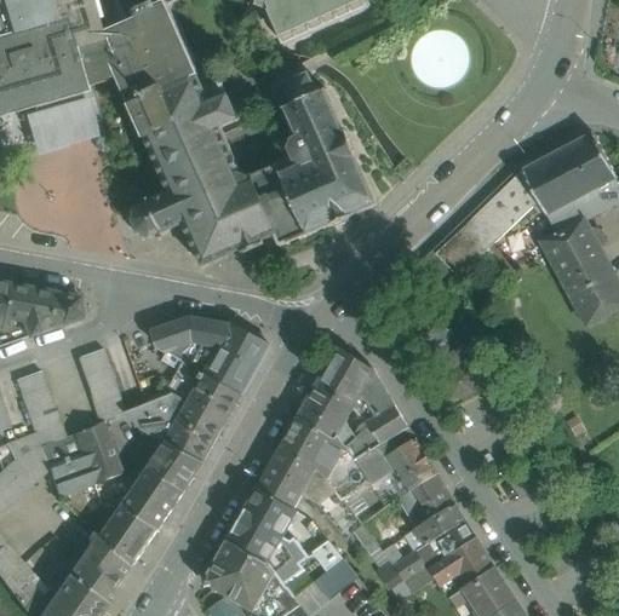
[(0,114),(33,104),(80,91),(85,90),(84,85),(118,75),(130,103),(198,73),(165,0),(162,0),(122,18),(114,0),(0,0),(0,15),(5,32),(0,33),(0,114)]
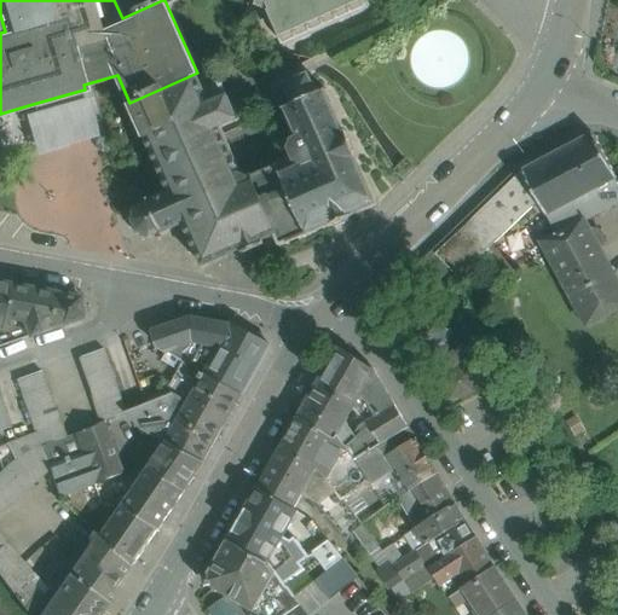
[(114,0),(122,18),(162,0),(114,0)]
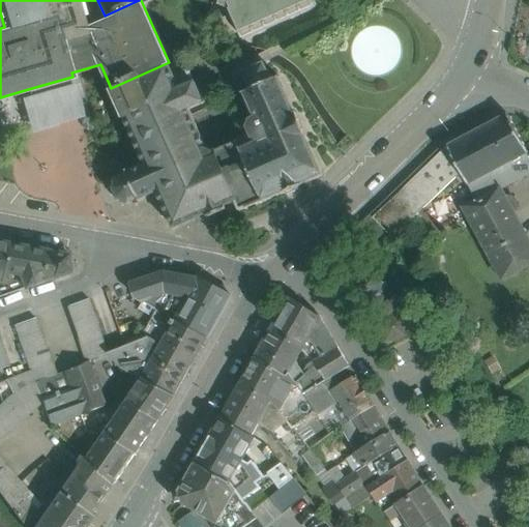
[(225,0),(230,2),(232,6),(230,7),(240,31),(307,0),(225,0)]
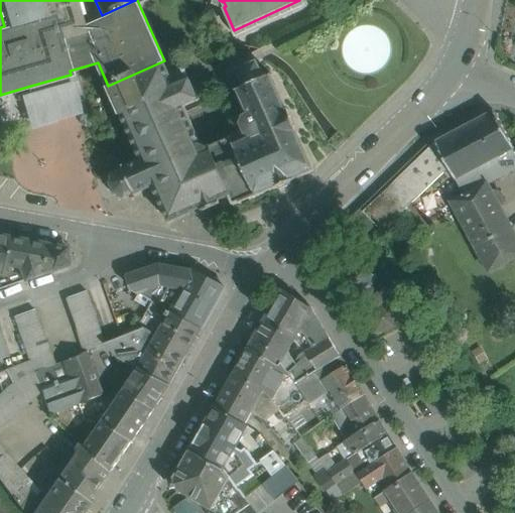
[(286,108),(270,73),(264,76),(256,58),(235,69),(243,85),(236,88),(247,112),(243,114),(240,122),(245,133),(251,135),(234,142),(231,135),(208,145),(200,141),(182,104),(198,97),(188,79),(174,85),(164,60),(108,86),(120,114),(121,113),(140,157),(152,184),(168,220),(201,206),(203,210),(220,202),(218,199),(229,194),(233,203),(255,194),(276,184),(277,184),(291,178),(291,177),(313,167),(297,132),(298,132),(287,107),(286,108)]
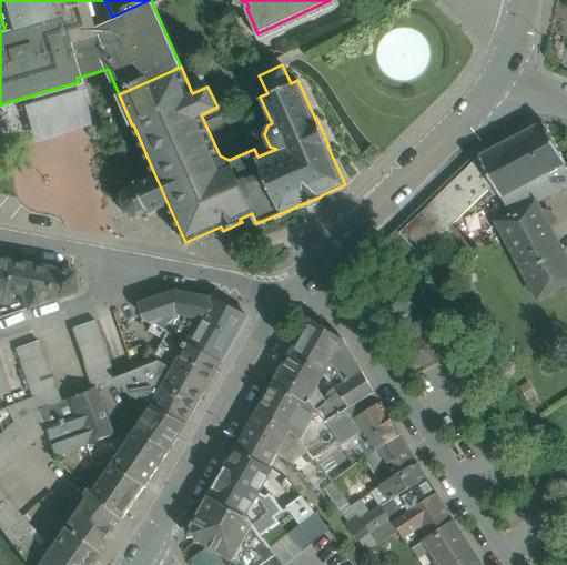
[(73,83),(30,96),(33,106),(28,108),(34,131),(87,117),(80,92),(76,93),(73,83)]
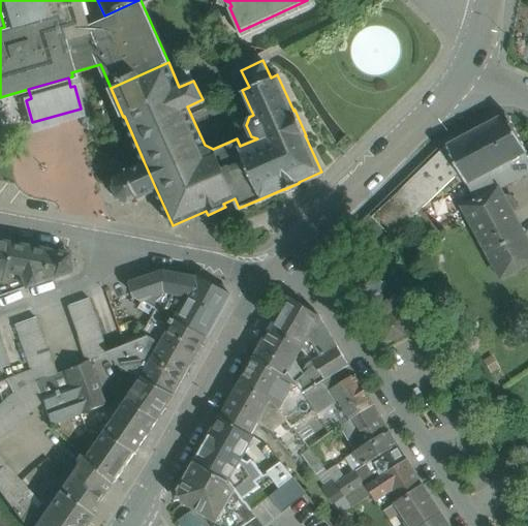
[(446,144),(460,169),(476,199),(464,206),(501,274),(527,259),(527,245),(497,188),(527,171),(527,156),(525,151),(526,150),(506,112),(446,144)]
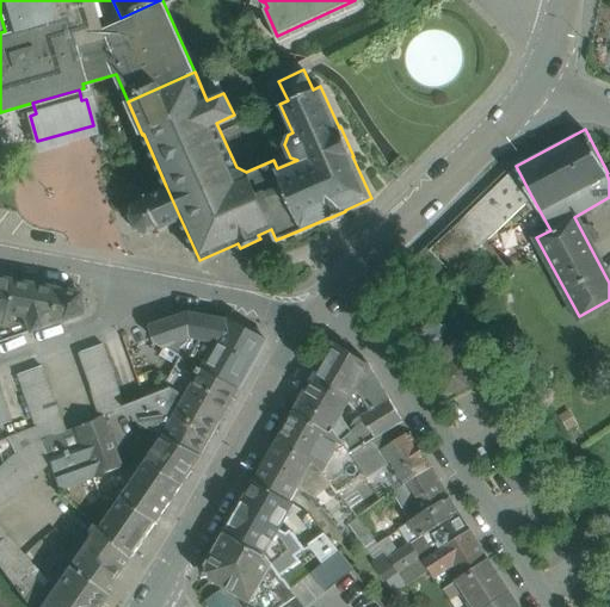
[(453,271),(531,196),(516,166),(430,248),(453,271)]
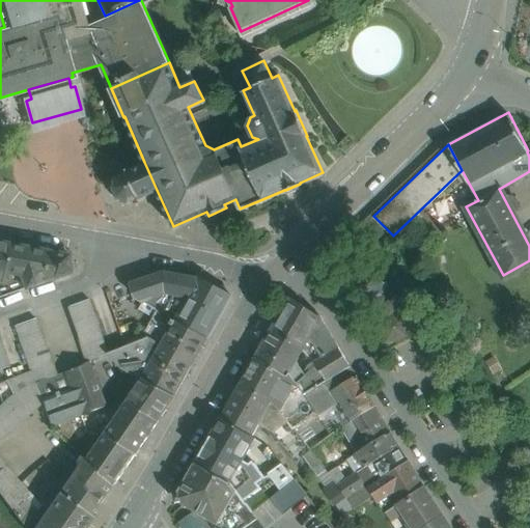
[(157,190),(144,162),(128,169),(128,168),(126,169),(127,172),(119,175),(117,173),(115,174),(117,177),(114,186),(111,186),(111,188),(106,191),(110,199),(115,197),(117,199),(119,197),(128,200),(128,203),(130,203),(130,200),(138,197),(139,199),(141,199),(140,197),(157,190)]
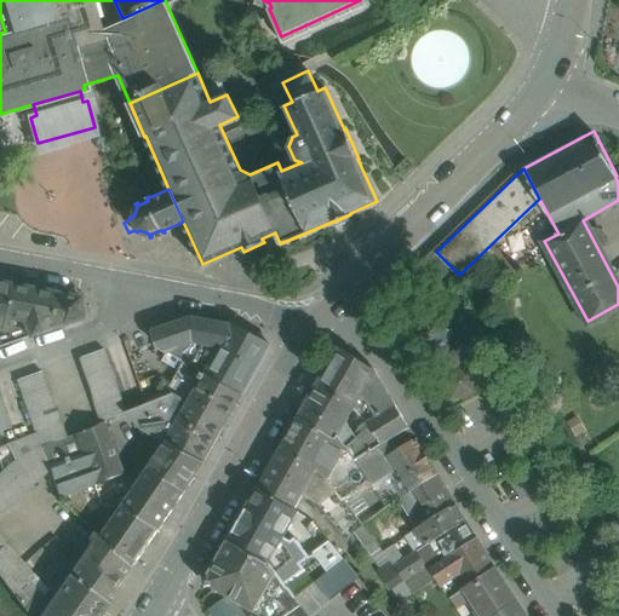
[(78,294),(0,280),(0,327),(3,316),(22,318),(27,334),(80,316),(78,295),(78,294)]
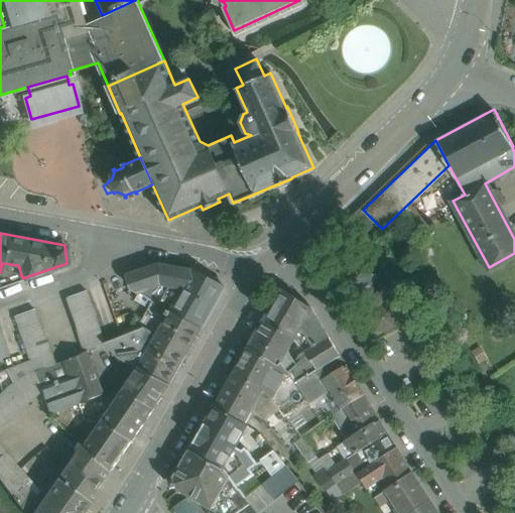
[(353,260),(345,266),(342,281),(348,289),(361,293),(362,295),(368,296),(372,293),(373,288),(372,285),(374,272),(368,263),(353,260)]
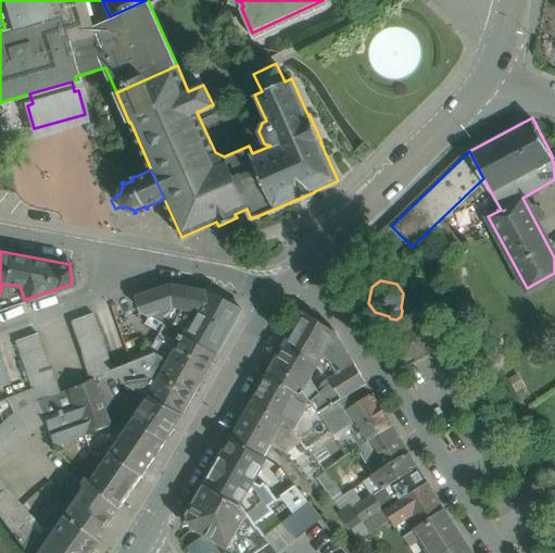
[(20,286),(2,284),(0,293),(0,309),(24,300),(20,286)]
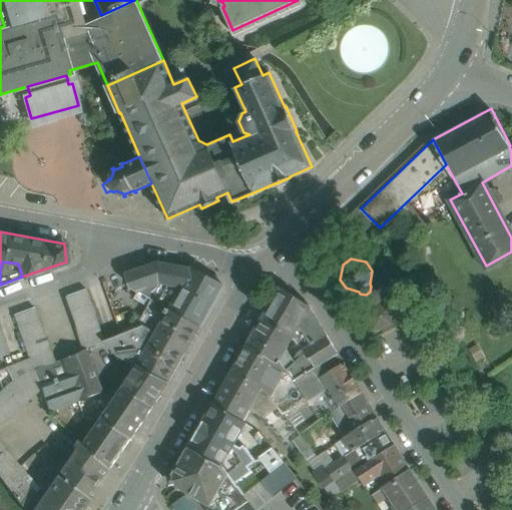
[(157,262),(126,272),(131,286),(139,291),(147,286),(157,282),(168,283),(169,278),(177,282),(182,284),(190,268),(157,262)]
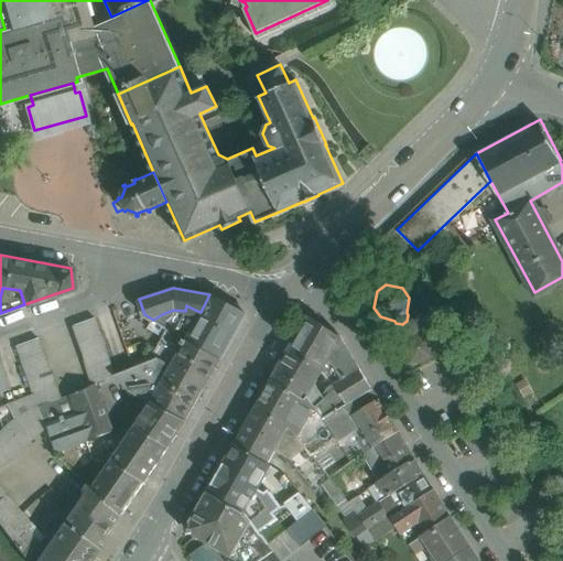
[(209,294),(201,312),(195,310),(193,314),(197,316),(185,338),(219,357),(245,312),(210,293),(209,294)]
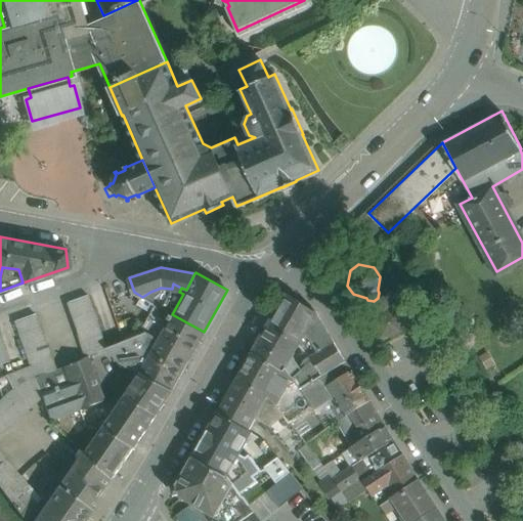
[(150,292),(142,297),(147,300),(172,314),(183,294),(179,292),(181,288),(173,284),(172,289),(161,288),(150,292)]
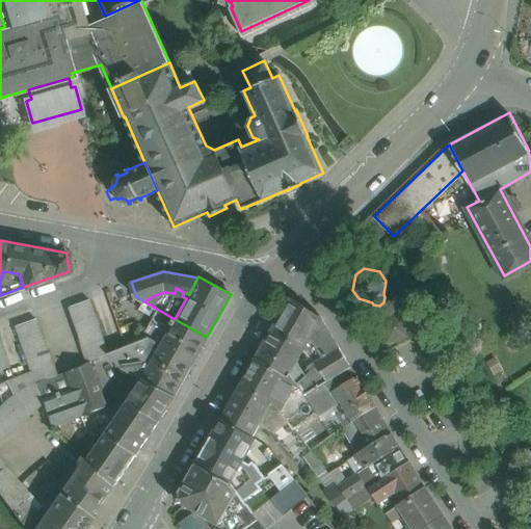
[(321,317),(290,296),(271,328),(303,348),(312,360),(313,362),(323,355),(313,333),(321,317)]
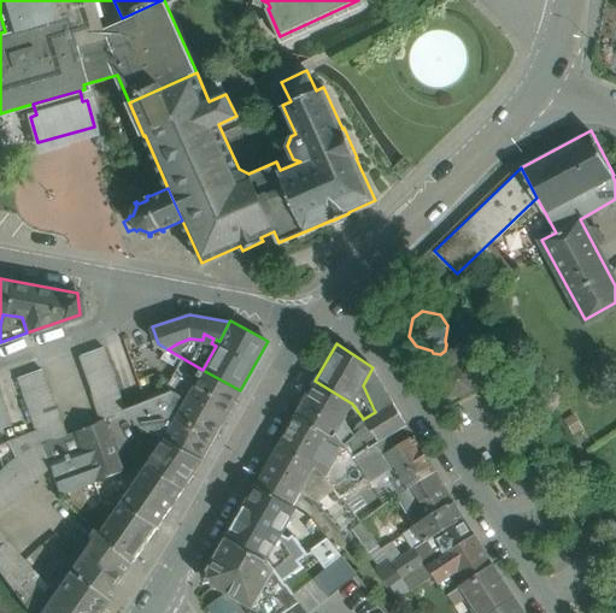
[(461,343),(432,363),(438,372),(467,353),(461,343)]
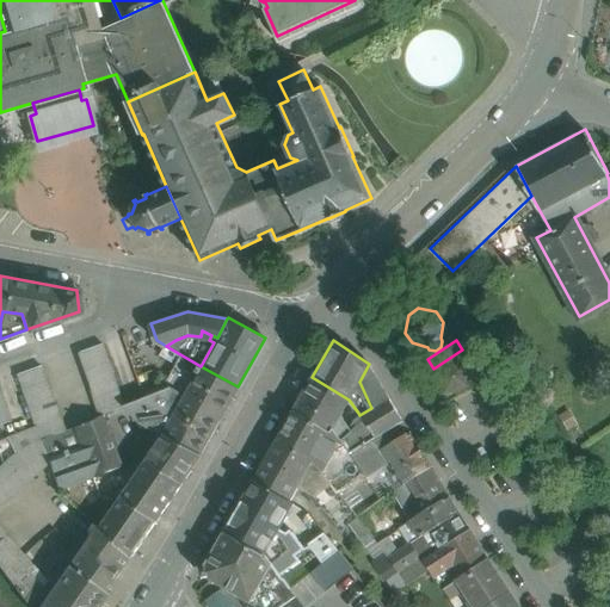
[(102,341),(76,350),(99,414),(103,413),(123,406),(102,341)]
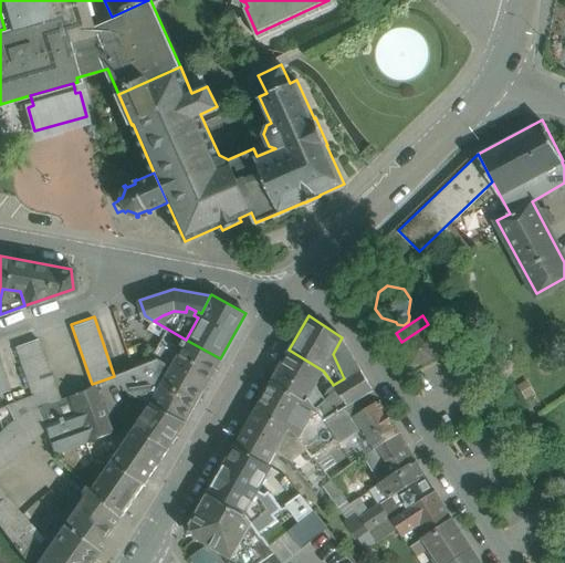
[(174,362),(186,340),(159,324),(144,351),(158,358),(165,363),(167,358),(174,362)]
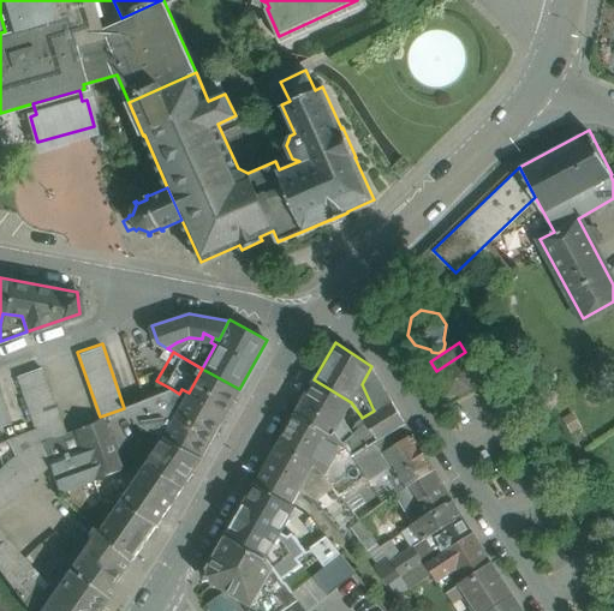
[(466,364),(454,360),(443,367),(441,379),(448,390),(460,393),(471,385),(474,373),(466,364)]
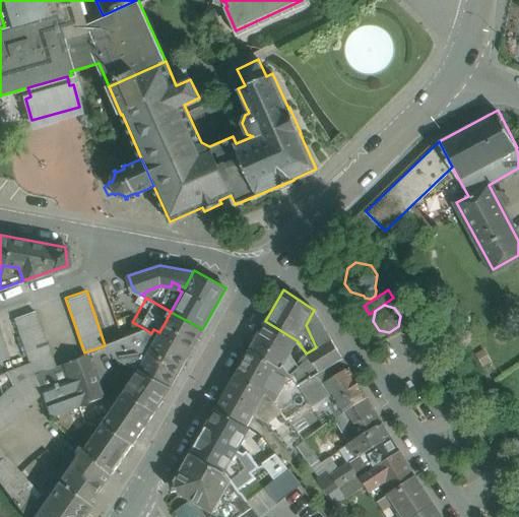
[(34,309),(13,316),(28,362),(34,373),(54,365),(34,309)]
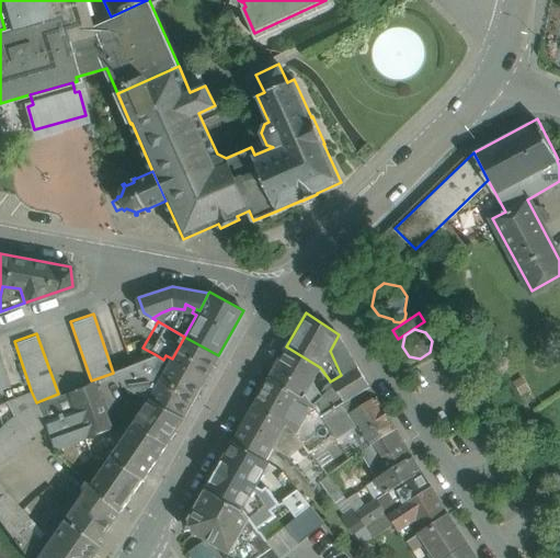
[(218,355),(184,337),(172,359),(166,355),(163,360),(204,382),(218,355)]
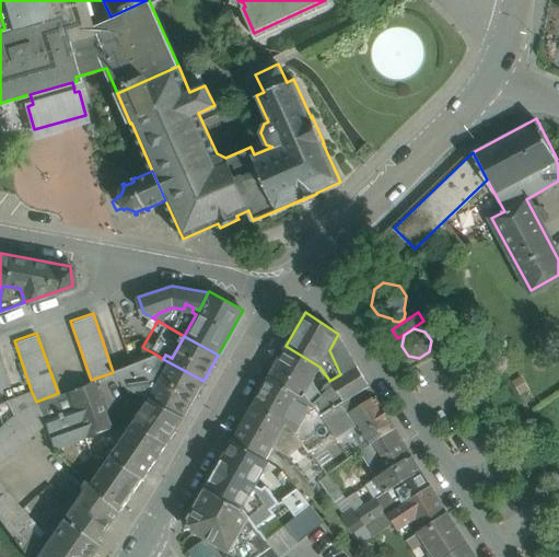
[(286,346),(269,374),(303,396),(305,392),(312,403),(322,394),(312,380),(319,367),(286,346)]
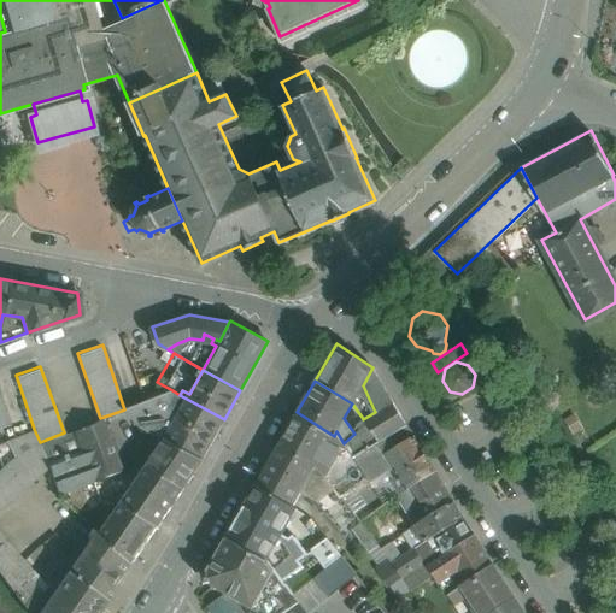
[(180,395),(172,390),(125,408),(142,426),(180,448),(201,459),(224,419),(180,395)]
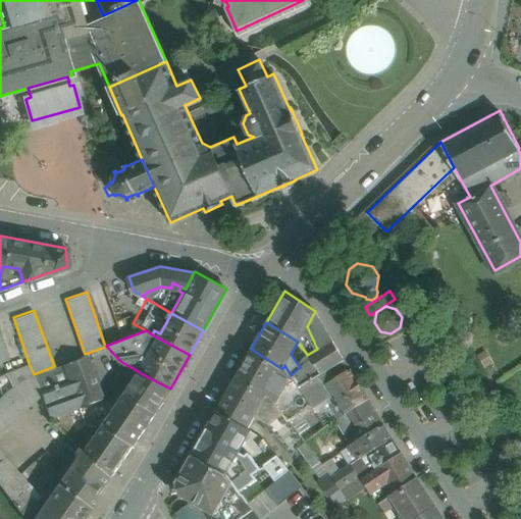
[(0,360),(8,358),(0,333),(0,360)]
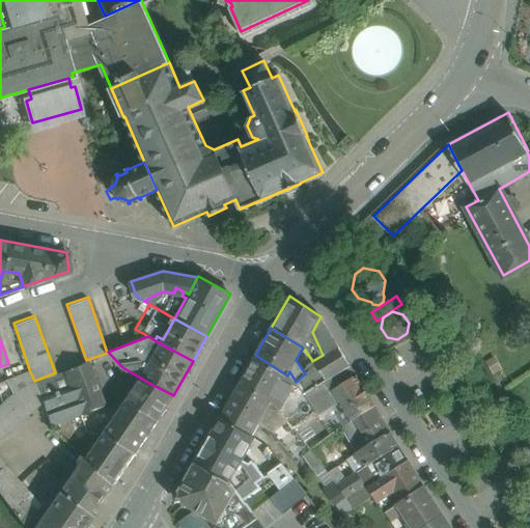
[(323,355),(312,361),(314,364),(327,380),(334,374),(350,365),(337,345),(323,355)]
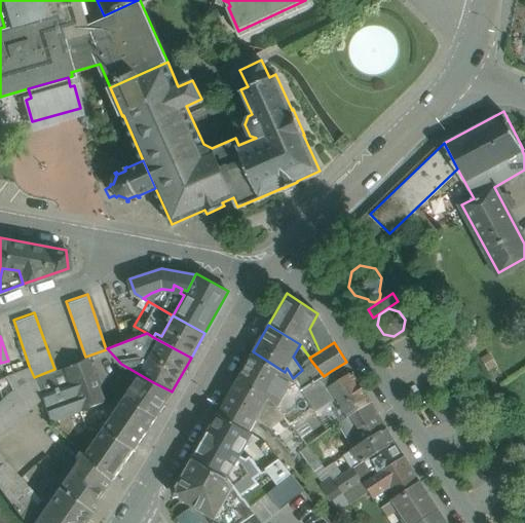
[(285,372),(253,351),(238,378),(268,396),(276,405),(287,417),(292,424),(314,409),(301,389),(293,378),(287,368),(285,372)]
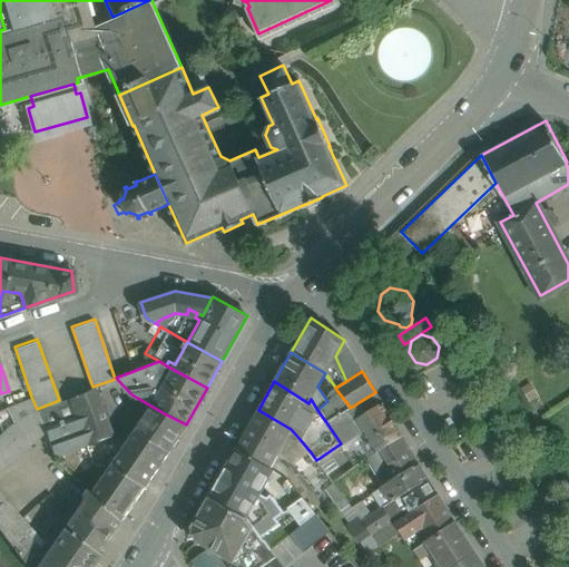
[(92,387),(68,397),(75,414),(60,419),(60,418),(56,420),(57,421),(42,426),(52,455),(99,439),(113,434),(96,385),(92,387)]
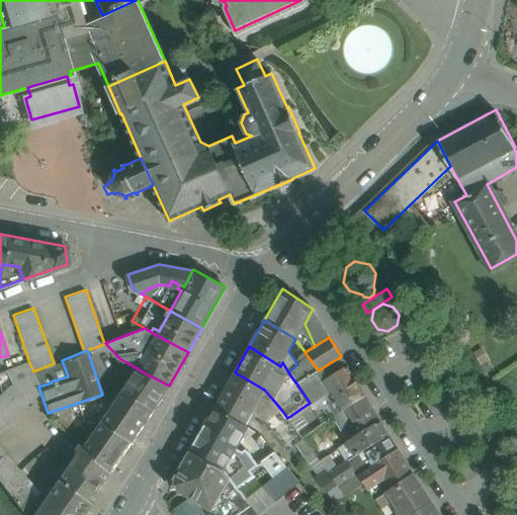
[(304,350),(298,354),(303,359),(307,355),(305,352),(304,350)]
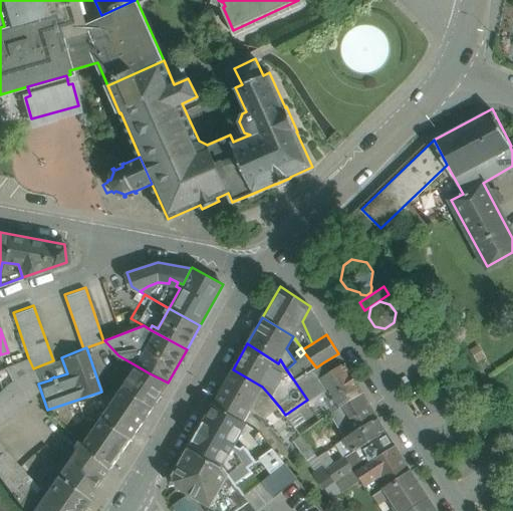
[(295,361),(286,369),(294,380),(316,367),(304,352),(295,361)]
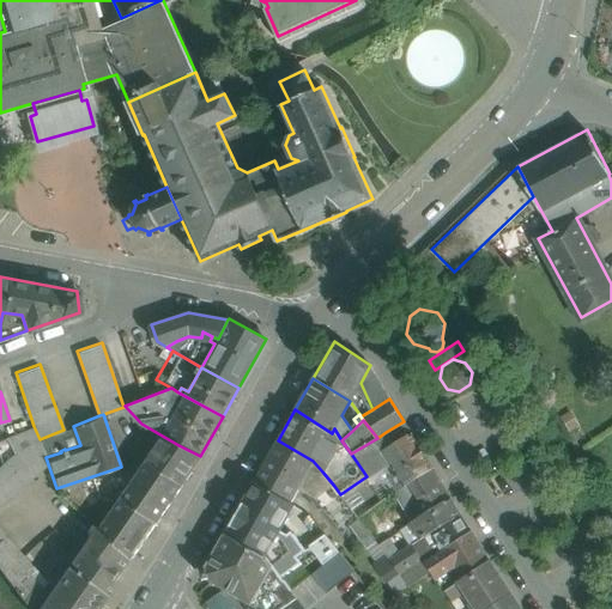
[(34,426),(5,437),(14,452),(0,464),(0,481),(41,446),(40,439),(34,426)]
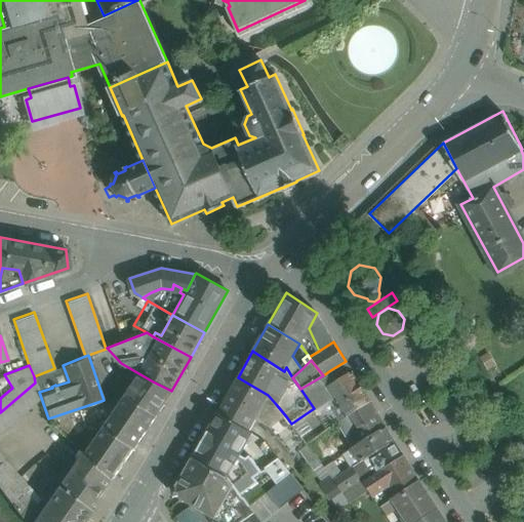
[(323,375),(300,389),(314,408),(314,409),(318,406),(332,397),(326,386),(336,379),(330,370),(323,375)]
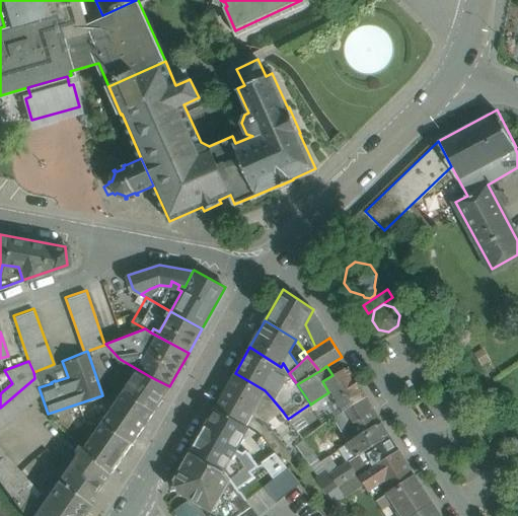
[(333,375),(322,381),(328,392),(341,412),(365,395),(348,366),(333,375)]
